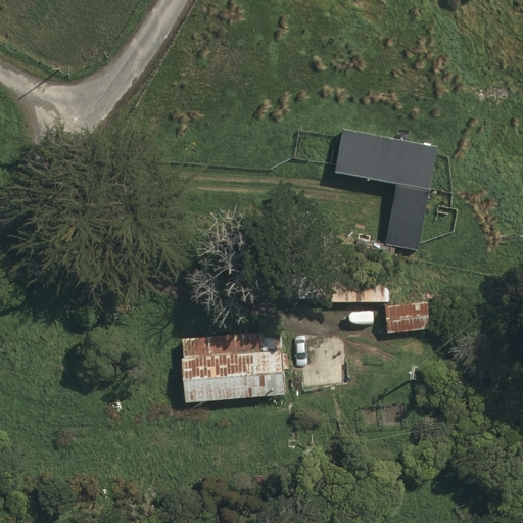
[(435,147),(341,131),(334,173),(397,184),(387,239),(418,245),(435,147)]
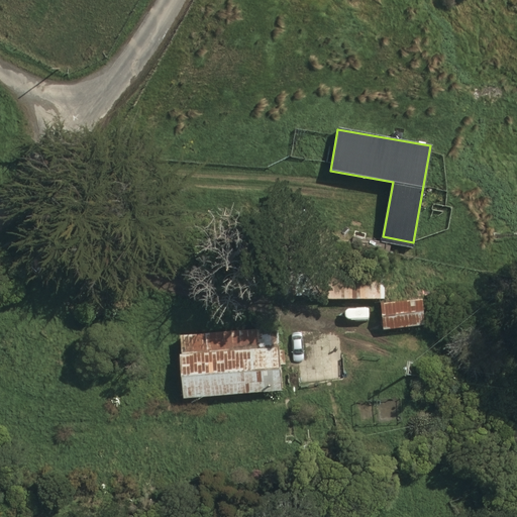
[(293,298),(385,301),(386,269),(294,267),(293,298)]
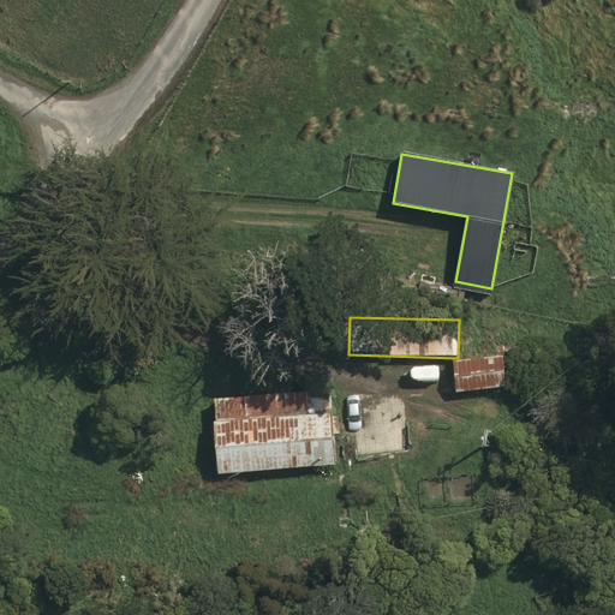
[(503,357),(453,363),(457,398),(508,392),(503,357)]
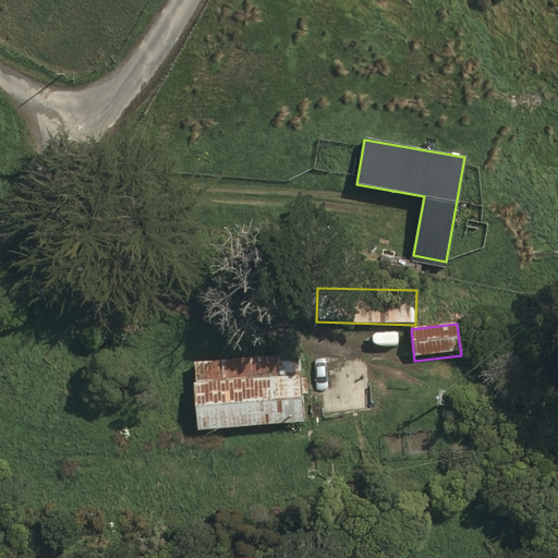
[(197,431),(305,422),(300,354),(193,363),(197,431)]
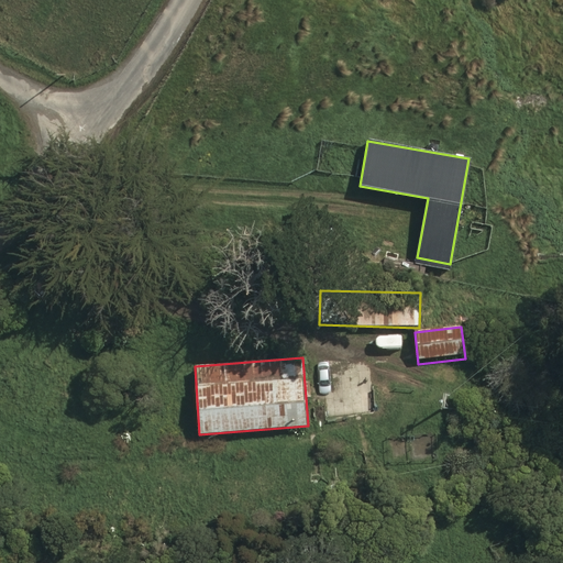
[(339,481),(327,483),(329,497),(341,495),(339,481)]
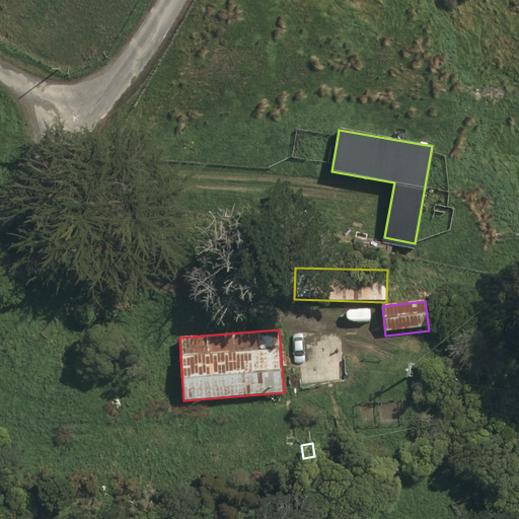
All buildings are outlined.
